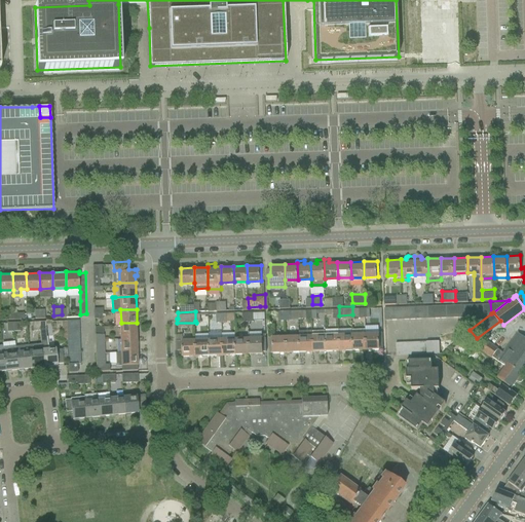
[(121,323),(121,336),(138,336),(137,323),(121,323)]
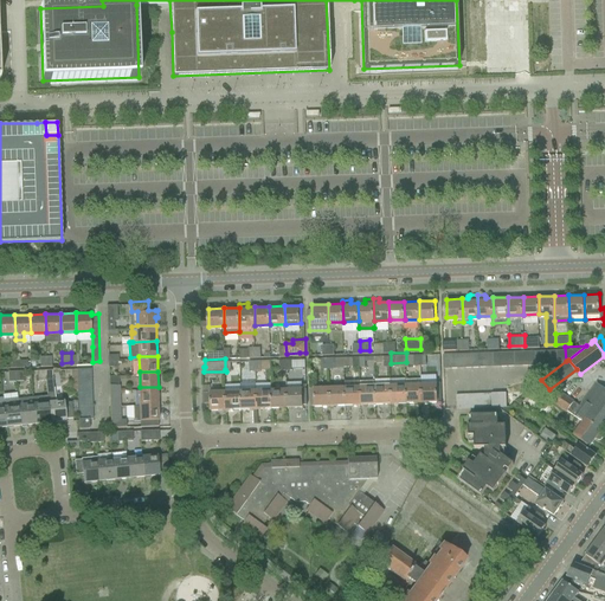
[(53,376),(46,376),(49,392),(49,400),(51,419),(66,418),(66,415),(65,406),(64,400),(64,398),(56,399),(53,376)]
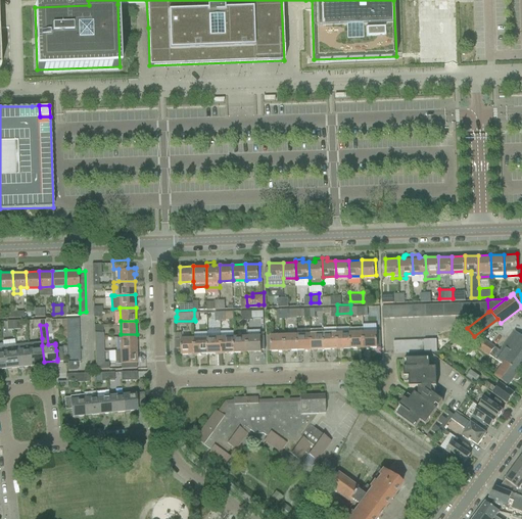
[(325,325),(312,326),(312,347),(325,347),(325,331),(325,325)]
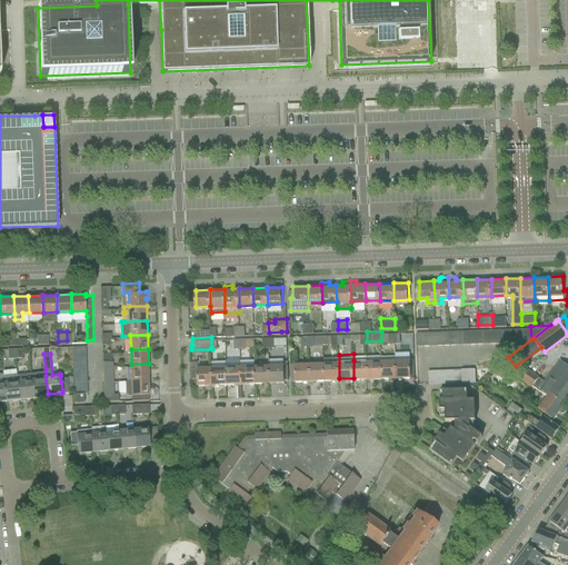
[(325,355),(325,362),(326,378),(339,378),(339,355),(325,355)]
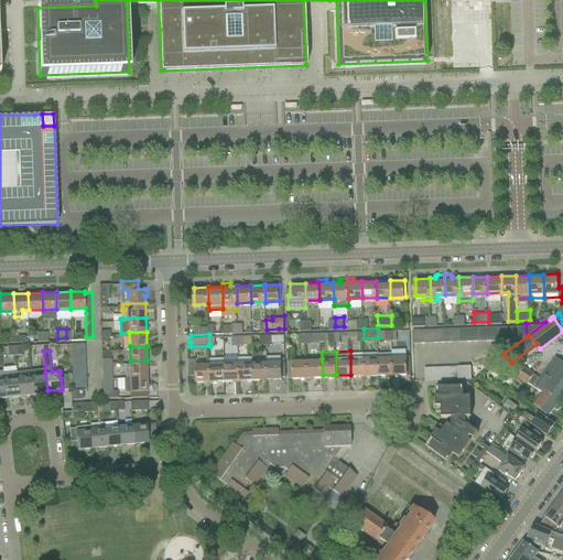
[(283,374),(287,374),(285,359),(282,359),(282,353),(268,354),(268,361),(268,377),(283,377),(283,374)]
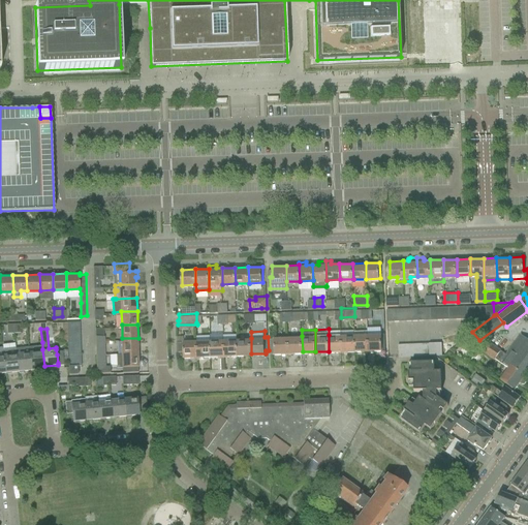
[(487,337),(479,346),(508,366),(501,376),(515,388),(521,380),(523,381),(525,381),(527,377),(527,375),(525,374),(527,370),(527,336),(525,334),(521,332),(506,350),(487,337)]
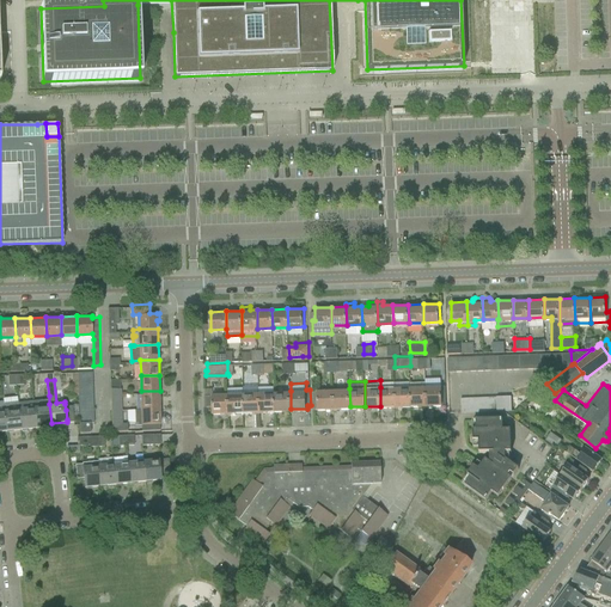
[(411,386),(396,387),(396,405),(411,405),(411,386)]
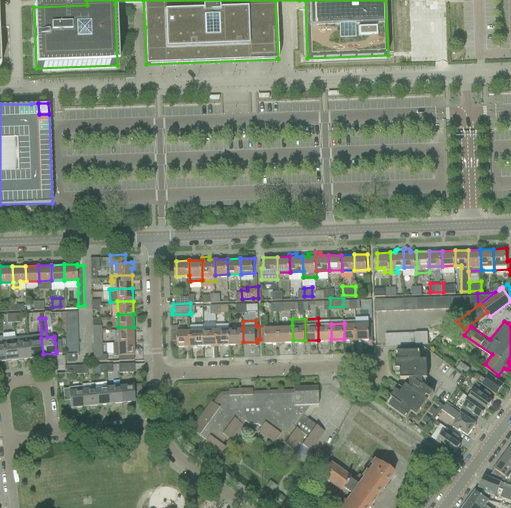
[(356,323),(344,323),(344,339),(357,338),(356,323)]
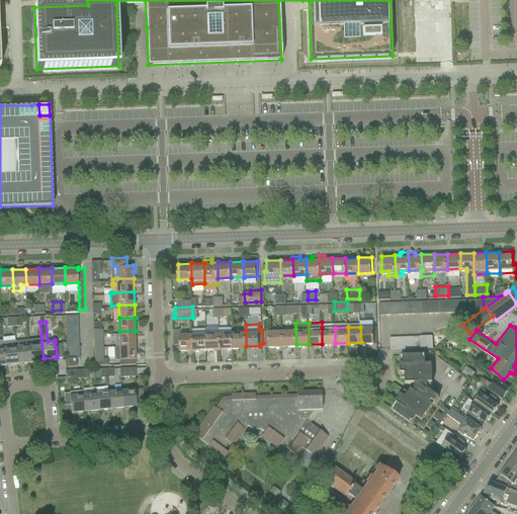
[(374,327),(360,327),(361,342),(374,342),(374,327)]
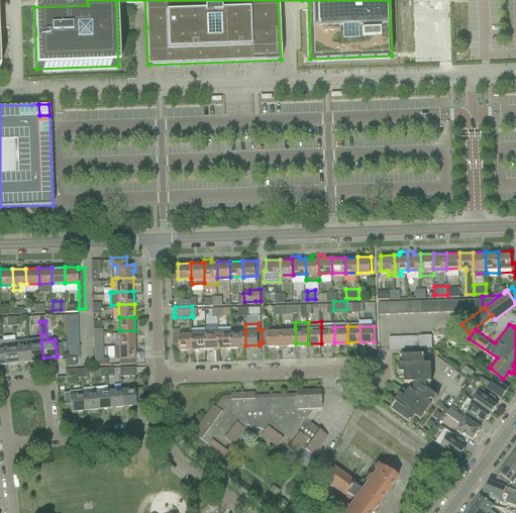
[(334,327),(321,327),(321,343),(334,342),(334,327)]
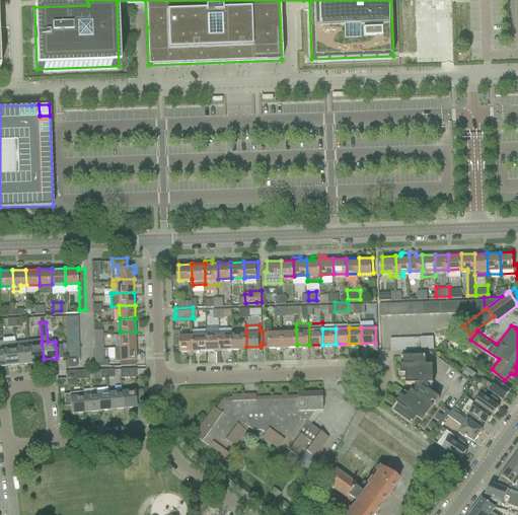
[(290,329),(283,330),(284,346),(297,345),(296,329),(290,329)]
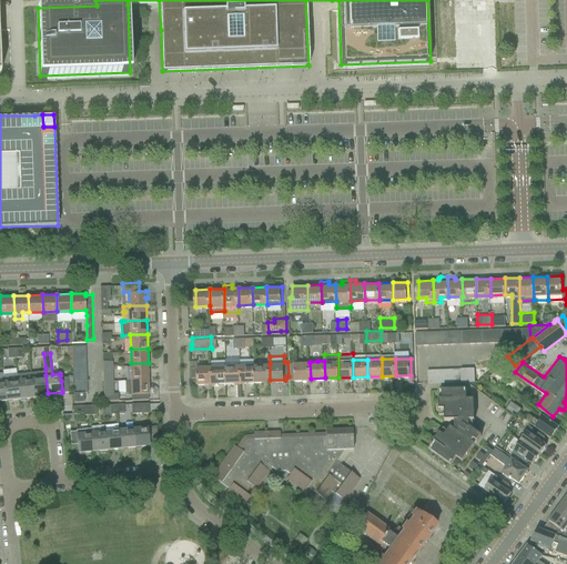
[(311,379),(310,362),(295,362),(295,379),(311,379)]
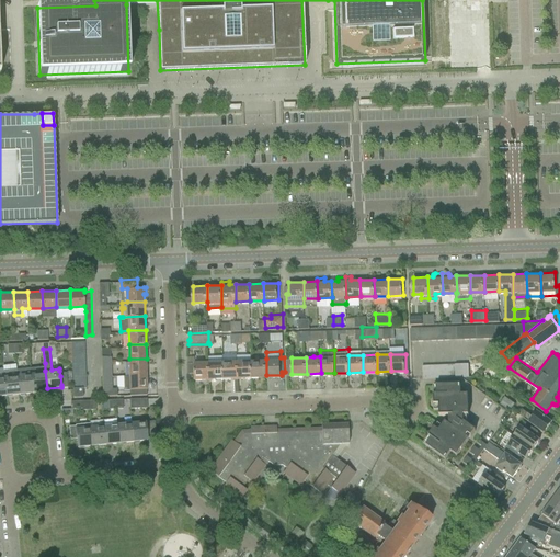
[(129,359),(130,373),(147,372),(147,359),(129,359)]
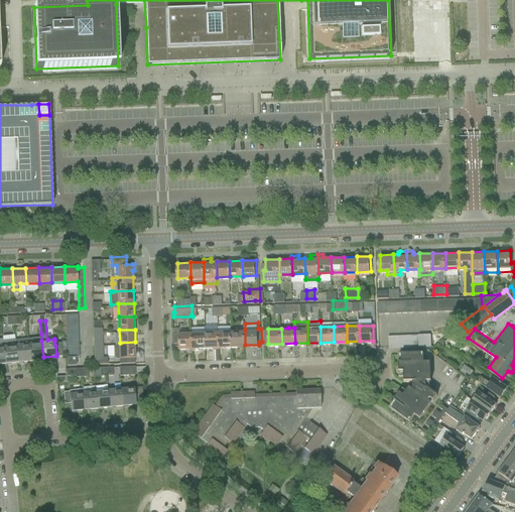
[(232,330),(219,331),(220,346),(232,346),(232,330)]
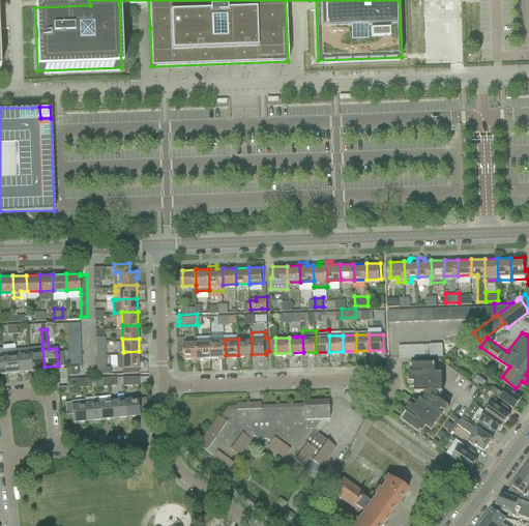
[(252,339),(238,339),(238,355),(252,354),(252,339)]
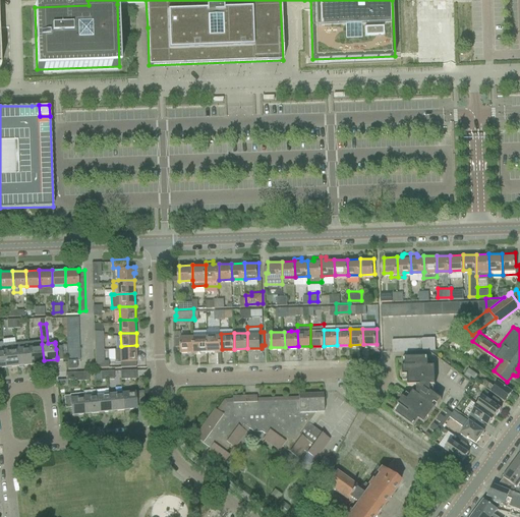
[(208,334),(194,335),(195,350),(209,350),(208,334)]
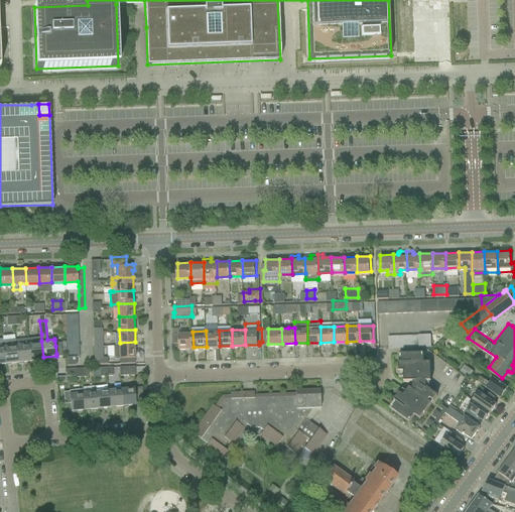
[(219,331),(206,331),(207,347),(220,346),(219,331)]
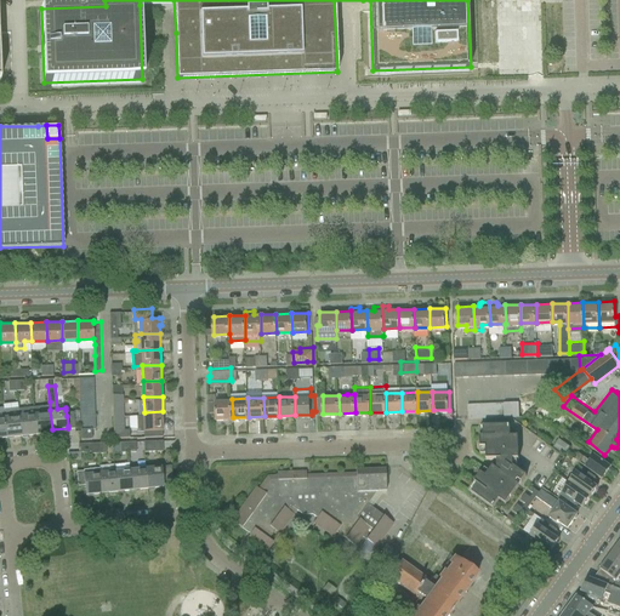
[(233,417),(232,399),(209,399),(210,411),(216,411),(217,418),(233,417)]
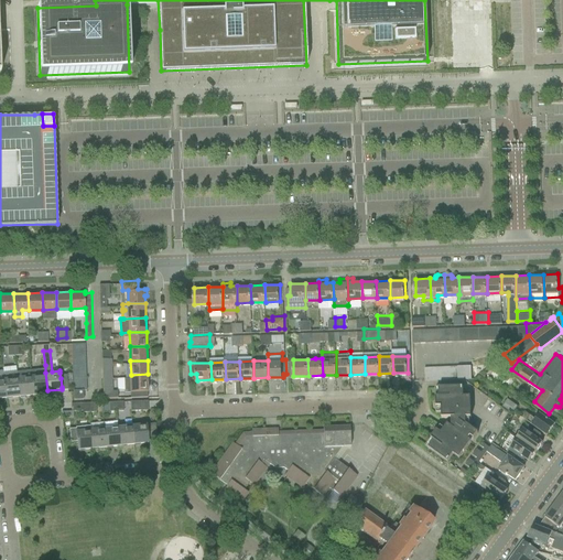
[(45,365),(31,367),(32,374),(34,392),(47,390),(45,373),(45,365)]
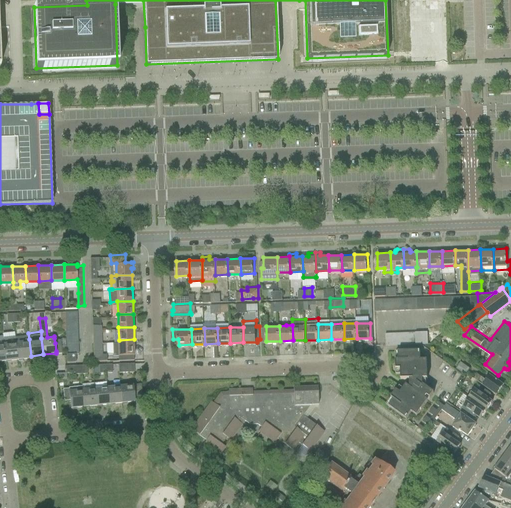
[(28,333),(15,334),(18,357),(31,356),(29,339),(28,333)]
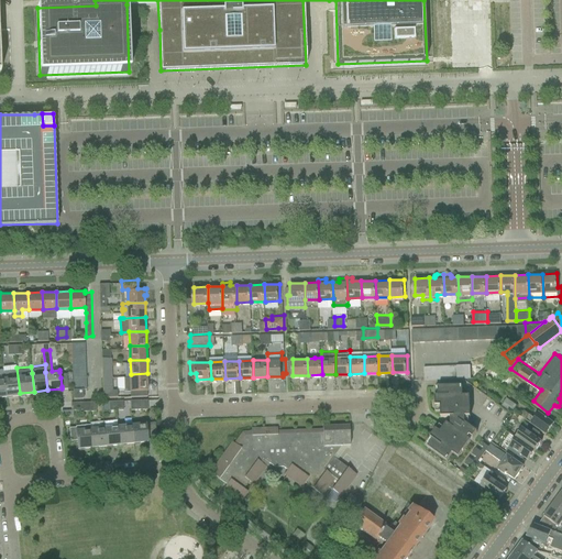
[(17,368),(3,369),(6,395),(20,393),(17,368)]
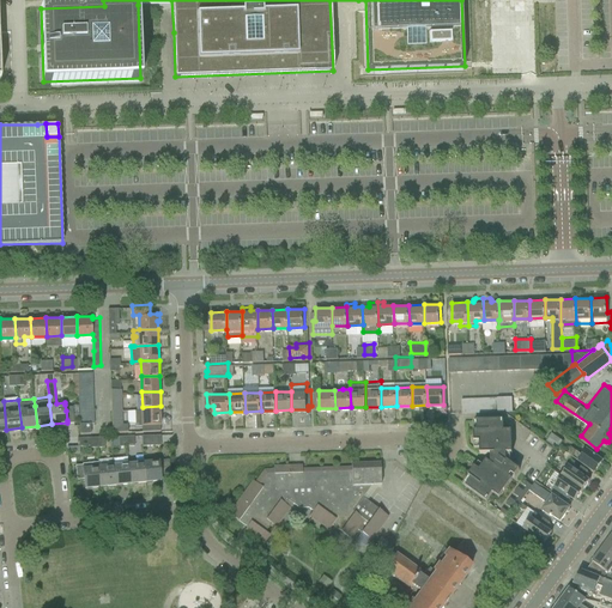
[(143,407),(135,407),(137,424),(143,423),(144,423),(147,423),(147,429),(162,429),(161,423),(161,406),(143,407)]
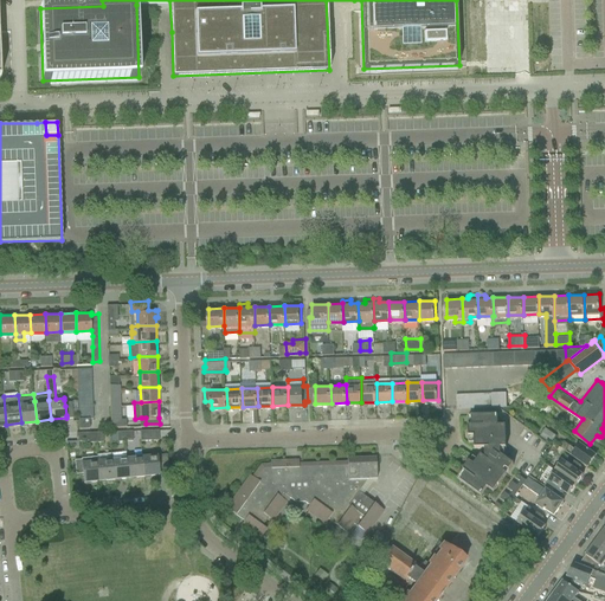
[(120,404),(111,404),(111,425),(127,425),(127,424),(127,417),(120,417),(120,404)]
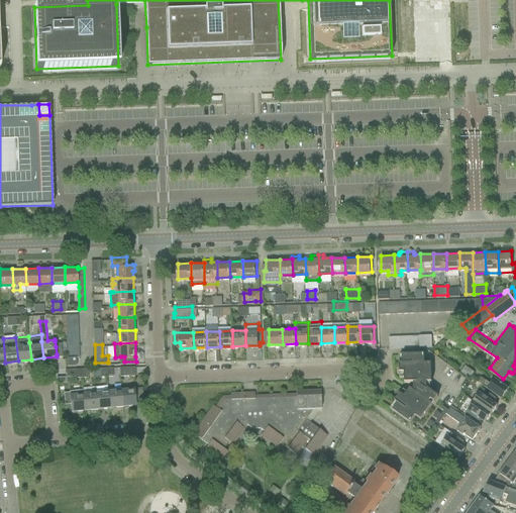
[(404,387),(391,406),(411,420),(416,413),(421,417),(438,394),(431,388),(431,380),(432,380),(431,361),(425,361),(425,351),(400,352),(400,376),(405,376),(405,380),(414,380),(414,389),(411,386),(408,390),(404,387)]
